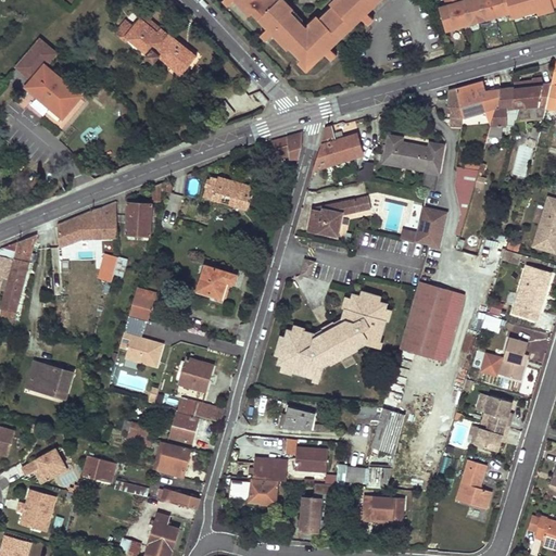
[(301,60),(299,63),(306,72),(325,54),(323,52),(328,47),(330,49),(362,20),(359,16),(365,11),(367,13),(381,0),(340,0),(333,8),(320,20),(308,32),(305,29),(290,13),(279,1),(278,0),(239,0),(240,1),(238,3),(250,16),(253,14),(266,27),(268,25),(278,35),(275,37),(288,51),(290,49),(293,46),(301,53),(298,57),(301,60)]
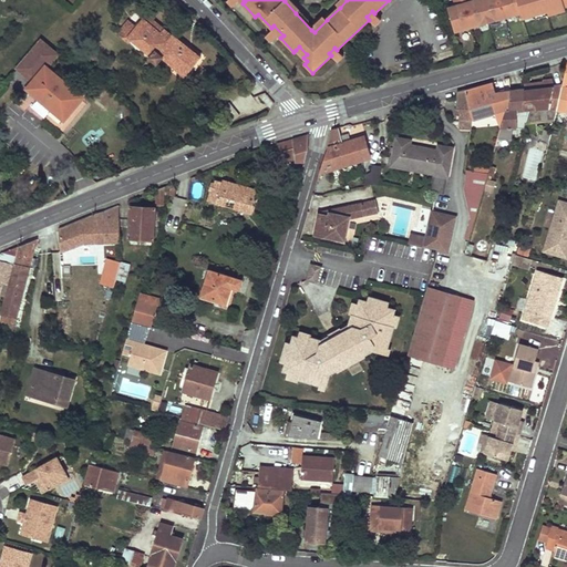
[(289,0),(285,0),(285,1),(296,13),(299,10),(289,0)]
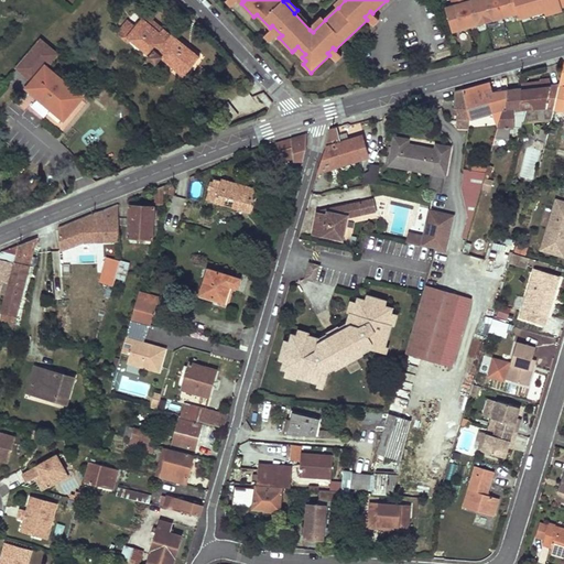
[(445,9),(453,32),(519,13),(520,19),(527,17),(562,7),(563,6),(563,0),(475,0),(472,1),(470,0),(451,0),(454,7),(445,9)]
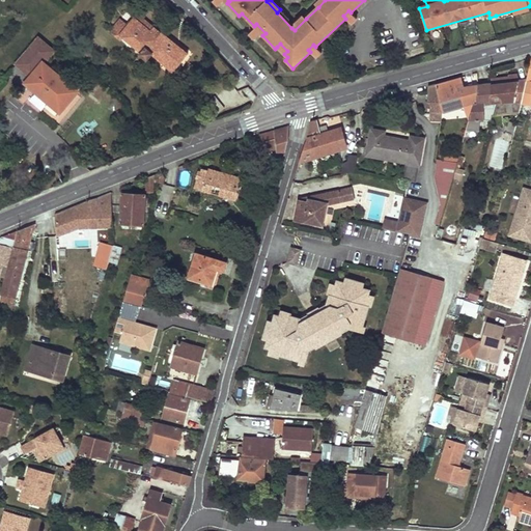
[(530,9),(529,6),(496,16),(500,19),(530,9)]
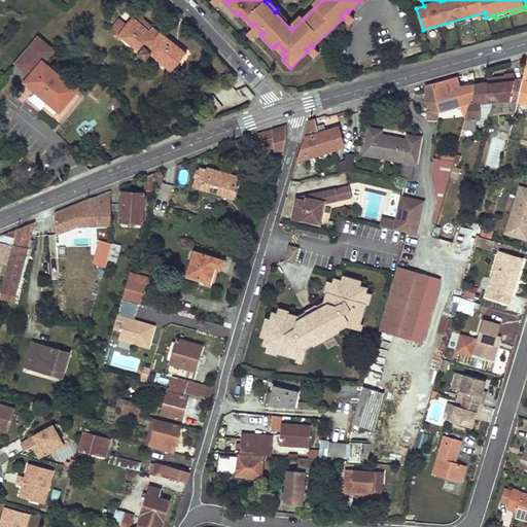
[(127,26),(118,36),(121,38),(140,53),(145,46),(148,49),(162,33),(161,32),(160,34),(142,19),(143,18),(136,10),(131,16),(133,19),(127,26)]
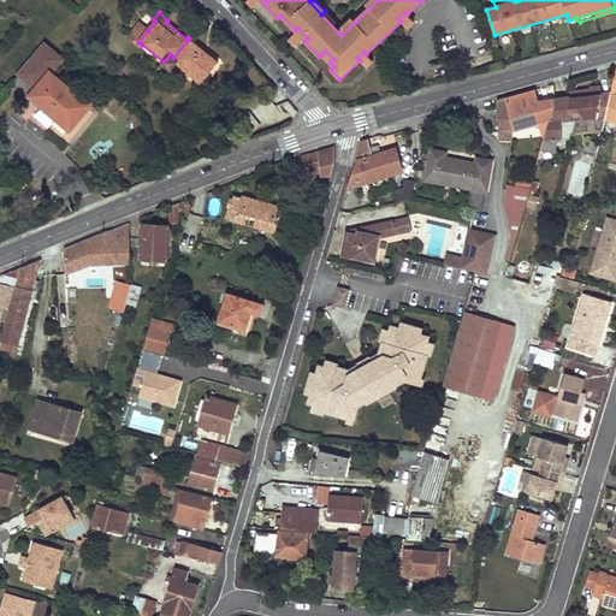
[(404,12),(398,18),(401,22),(408,28),(414,22),(407,15),(404,12)]
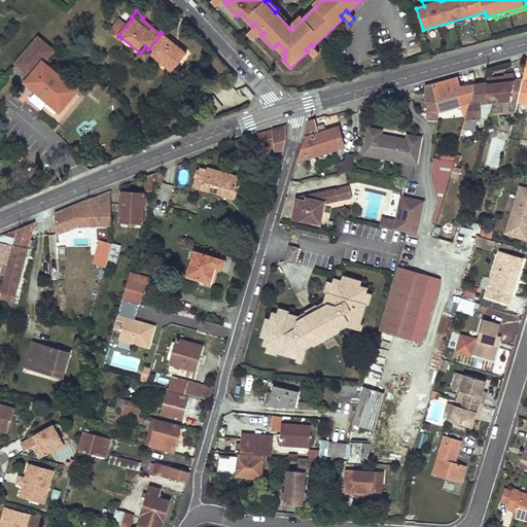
[(304,19),(302,15),(289,28),(292,30),(304,19)]
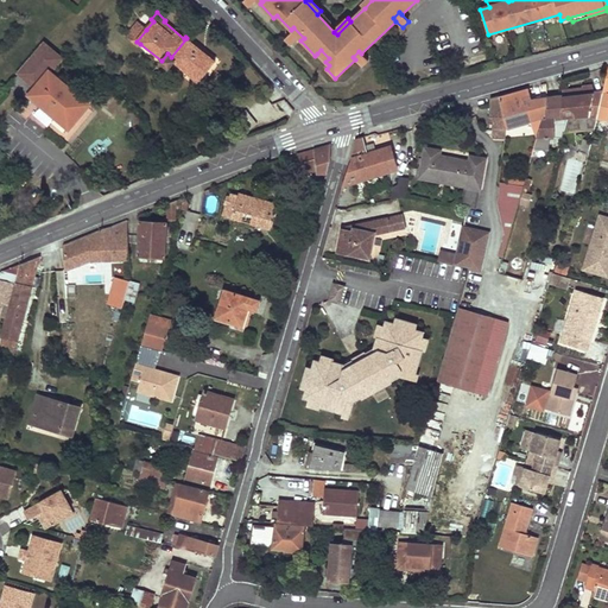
[(137,42),(146,30),(137,23),(127,33),(128,38),(137,48),(140,44),(137,42)]
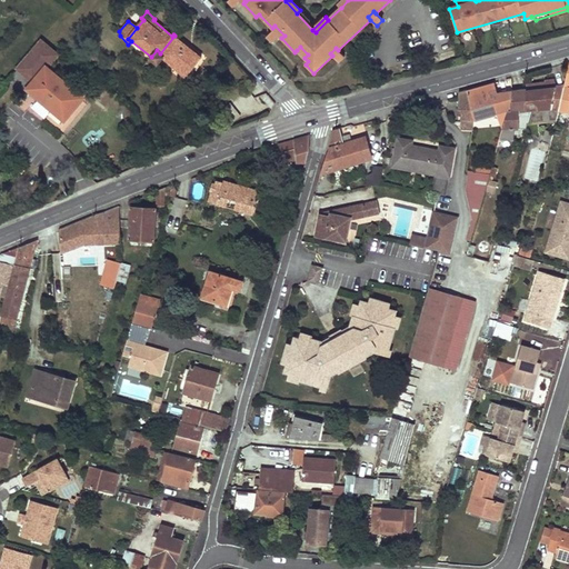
[(268,37),(273,42),(280,36),(281,38),(285,36),(275,26),(272,28),(275,30),(268,37)]
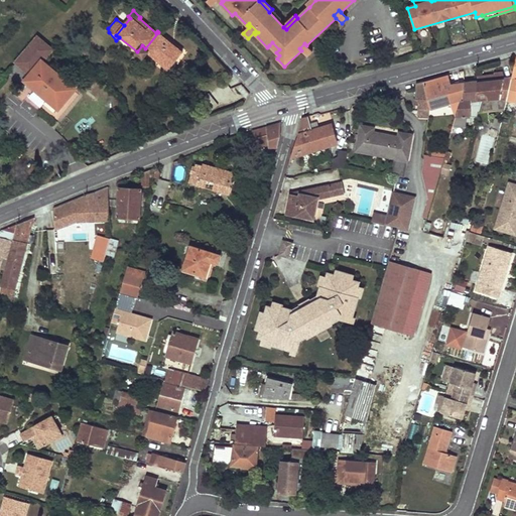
[(167,40),(158,32),(145,48),(142,45),(137,51),(135,53),(142,59),(147,53),(167,70),(182,52),(167,40)]
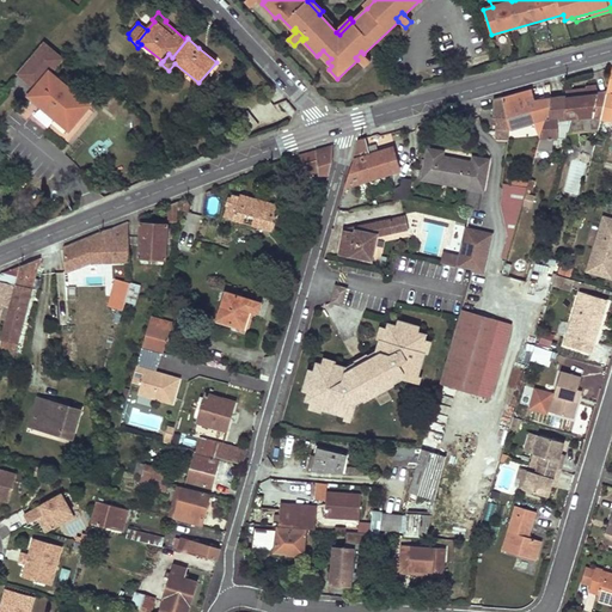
[(53,122),(66,134),(89,106),(50,73),(61,60),(44,46),(10,87),(26,101),(30,96),(56,118),(53,122)]
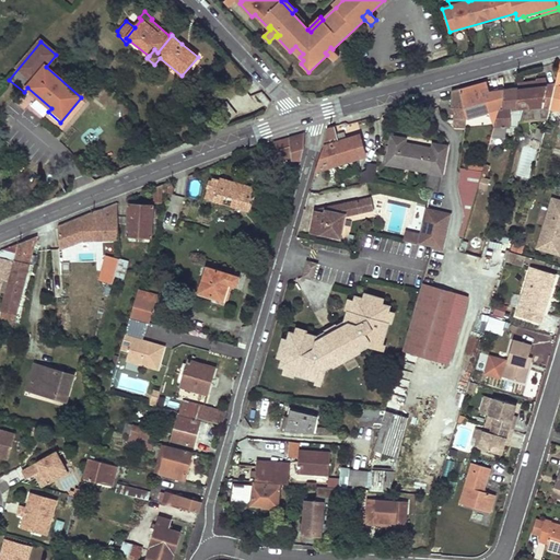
[(295,46),(292,49),(300,57),(303,54),(295,46)]
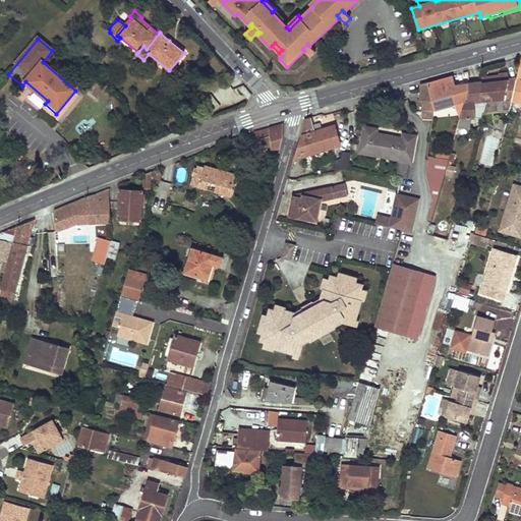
[(307,44),(302,49),(304,51),(310,57),(315,52),(309,46),(307,44)]
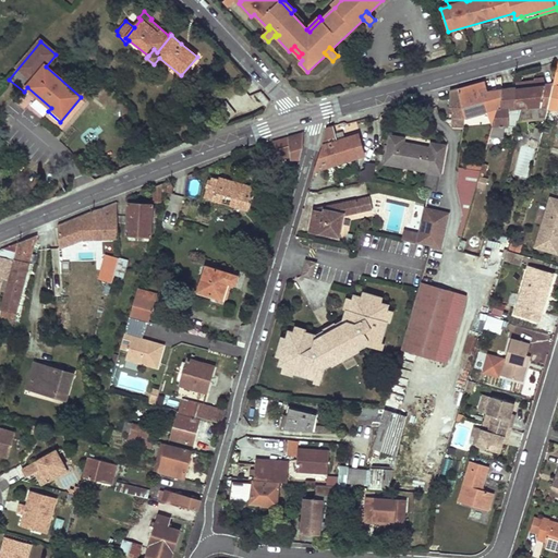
[(557,108),(557,65),(554,84),(548,107),(557,108)]
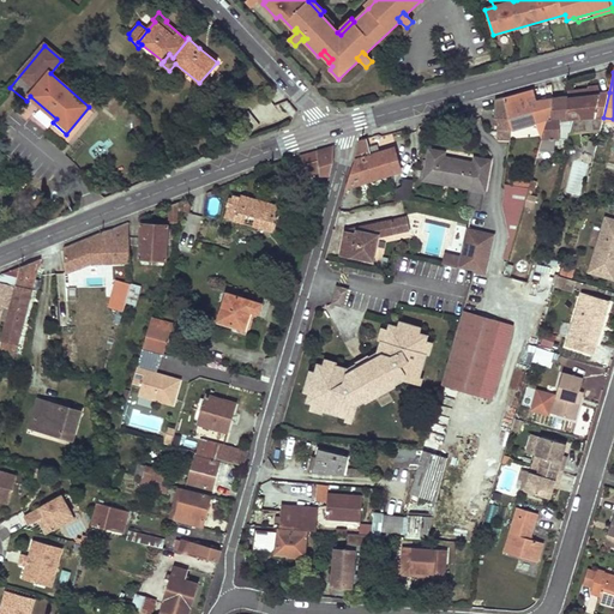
[(601,94),(599,88),(589,88),(589,90),(569,91),(569,97),(566,120),(572,119),(569,134),(601,132),(603,118),(609,92),(601,94)]
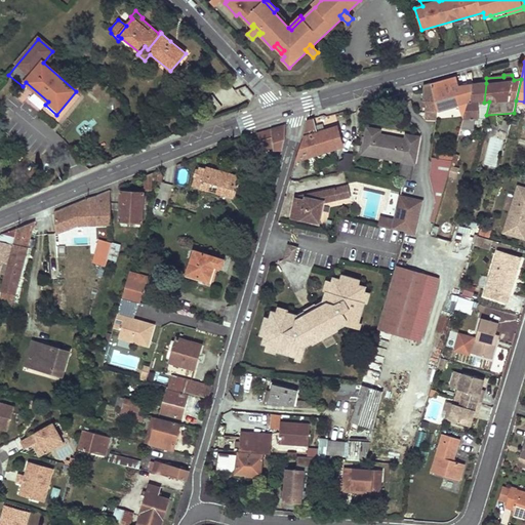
[(431,83),(437,109),(458,104),(471,101),(473,85),(459,86),(456,77),(431,83)]
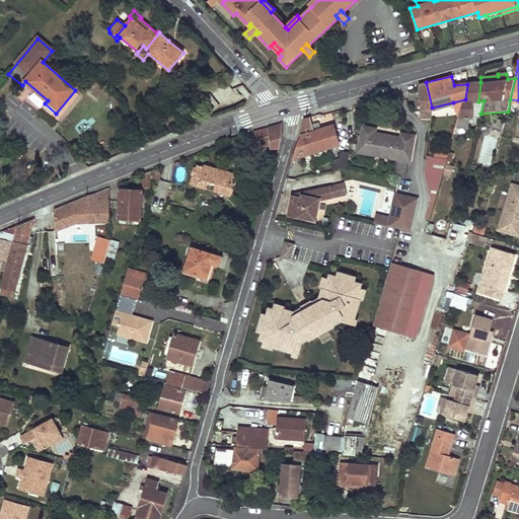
[(419,85),(417,99),(420,100),(420,118),(432,118),(432,108),(432,107),(426,82),(419,85)]
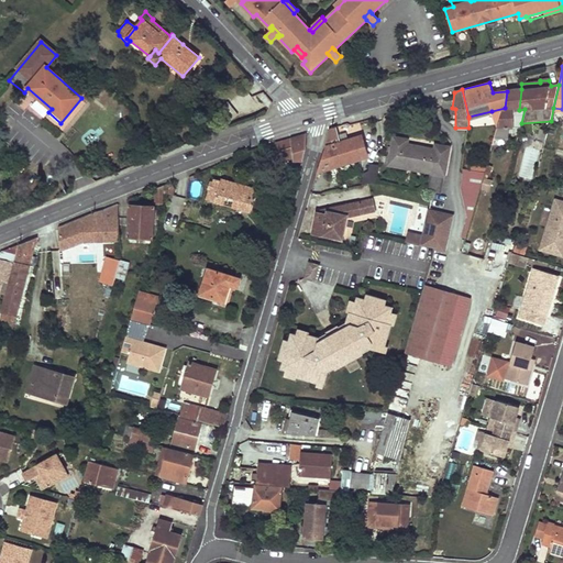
[(507,91),(505,108),(505,110),(503,111),(498,125),(494,139),(508,140),(508,127),(514,127),(514,110),(519,110),(521,89),(507,91)]
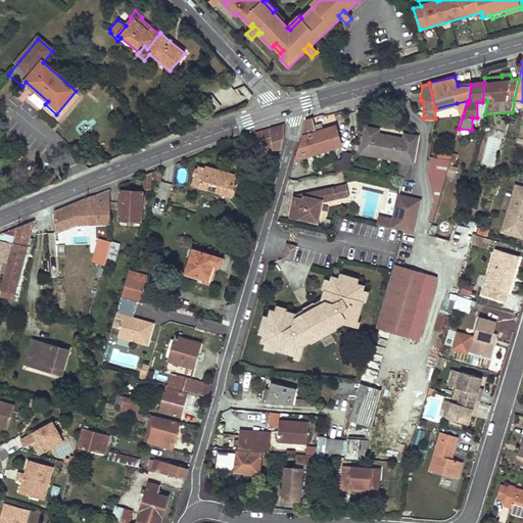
[(469,100),(457,103),(463,116),(467,103),(469,102),(469,100)]
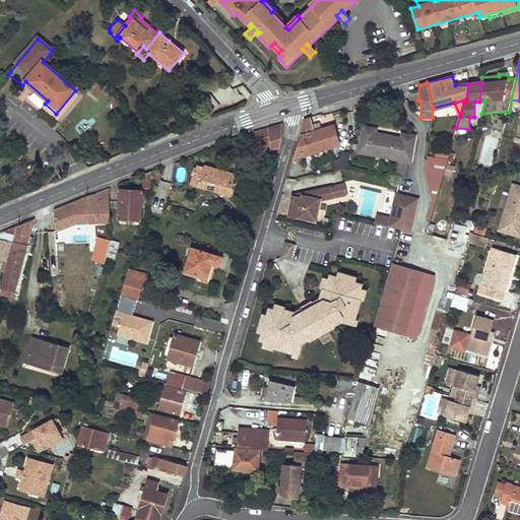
[(340,144),(334,126),(321,130),(318,124),(312,125),(310,117),(305,119),(301,136),(293,158),(340,144)]
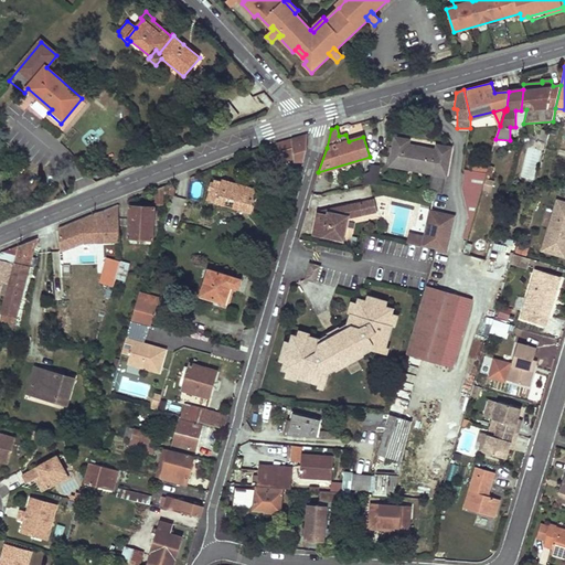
[(542,129),(540,139),(546,141),(550,131),(542,129)]
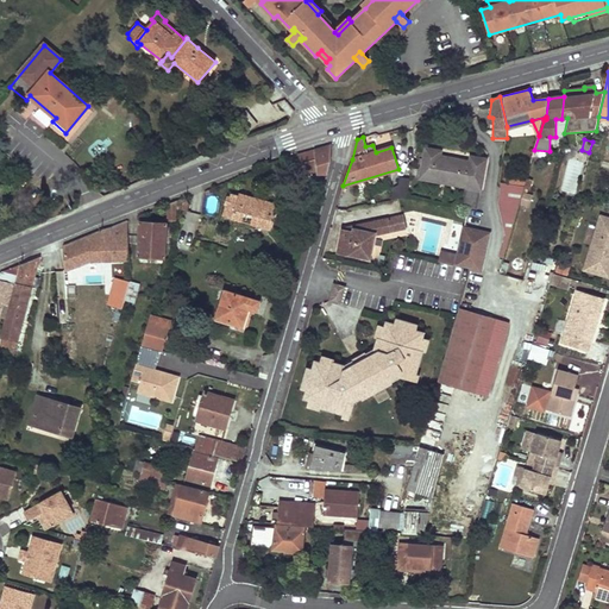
[(299,155),(303,171),(316,168),(316,171),(318,174),(327,174),(331,159),(331,146),(299,155)]
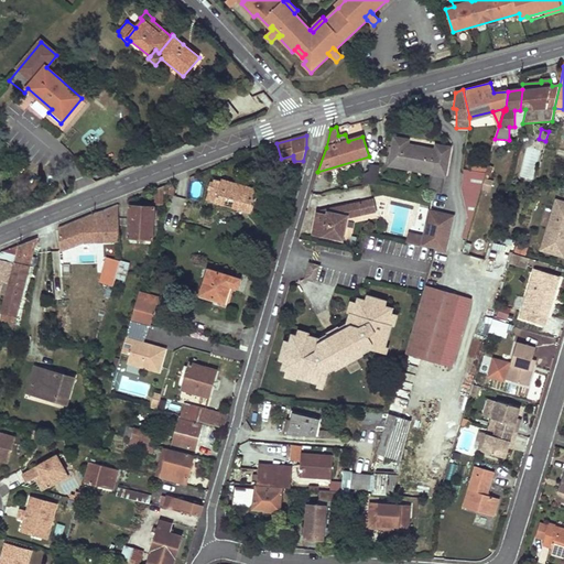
[(445,175),(451,148),(435,145),(435,151),(408,145),(408,140),(393,138),(389,164),(445,175)]
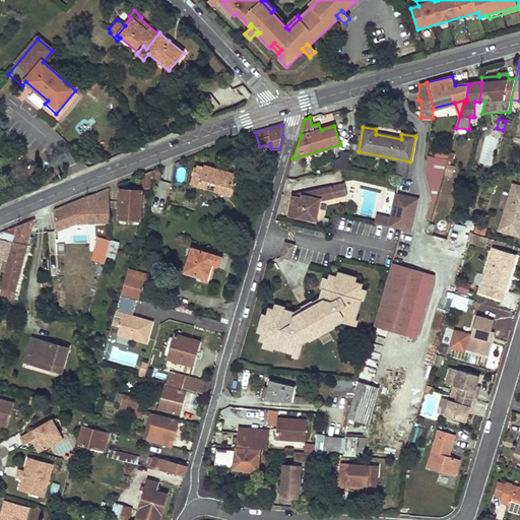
[(196,175),(193,185),(230,196),(232,188),(235,188),(238,176),(204,166),(201,177),(196,175)]
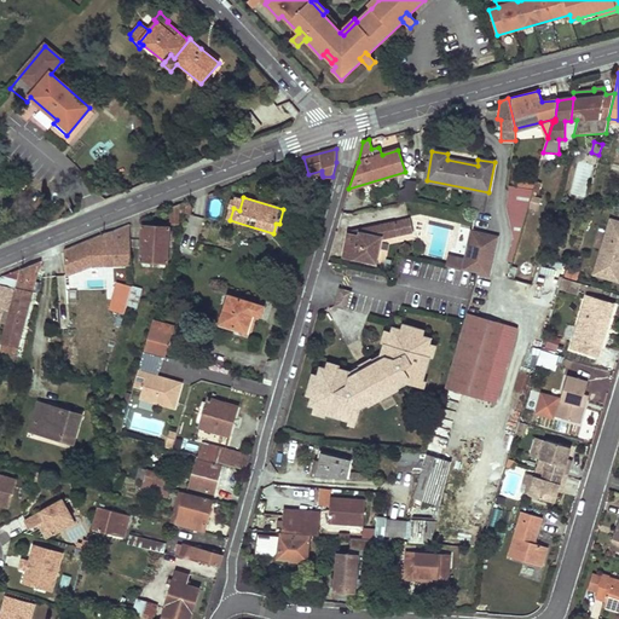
[(528,210),(537,213),(539,198),(531,197),(528,210)]
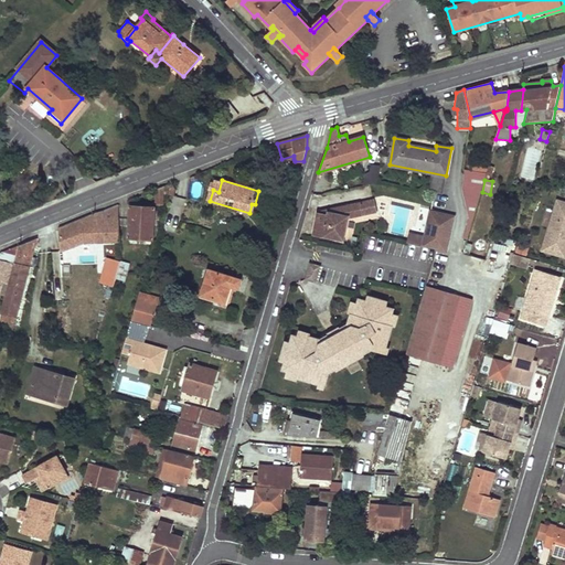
[(316,182),(312,193),(319,195),(322,184),(316,182)]
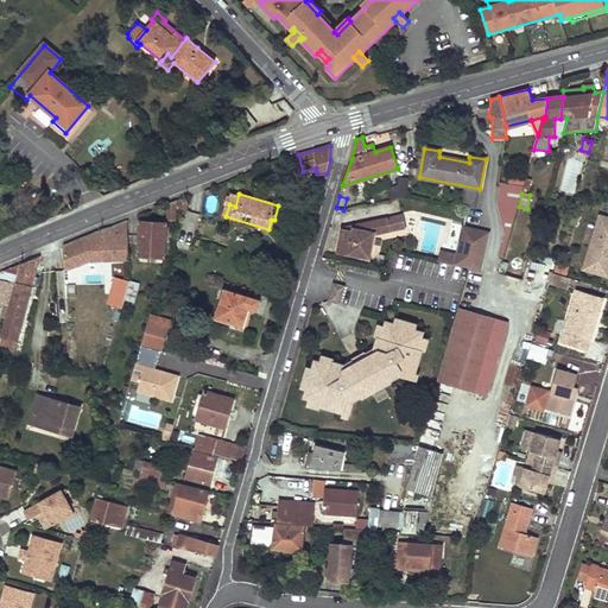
[(169,204),(168,220),(176,220),(177,206),(181,206),(182,200),(169,204)]
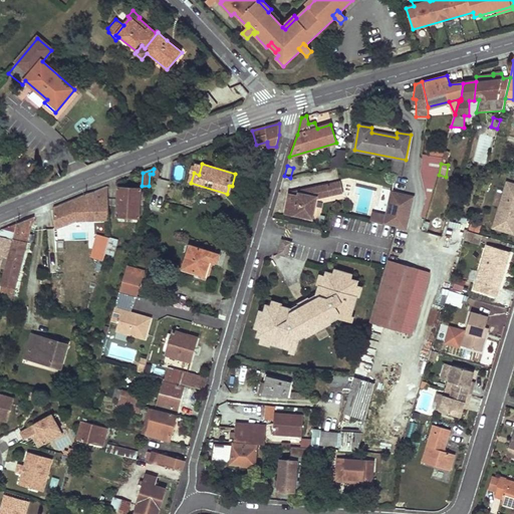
[(154,196),(164,198),(168,182),(159,180),(154,196)]
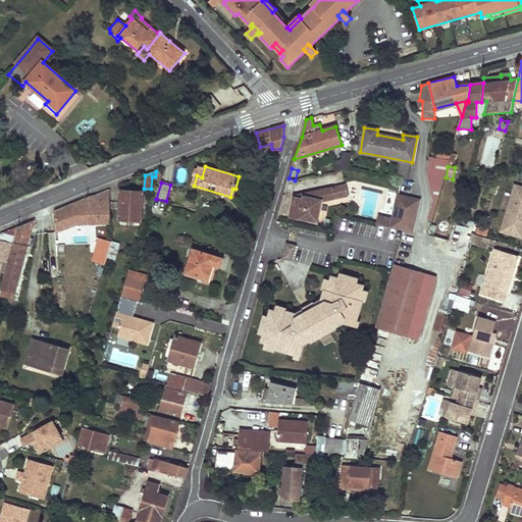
[(334,199),(347,196),(344,186),(331,188),(334,199)]
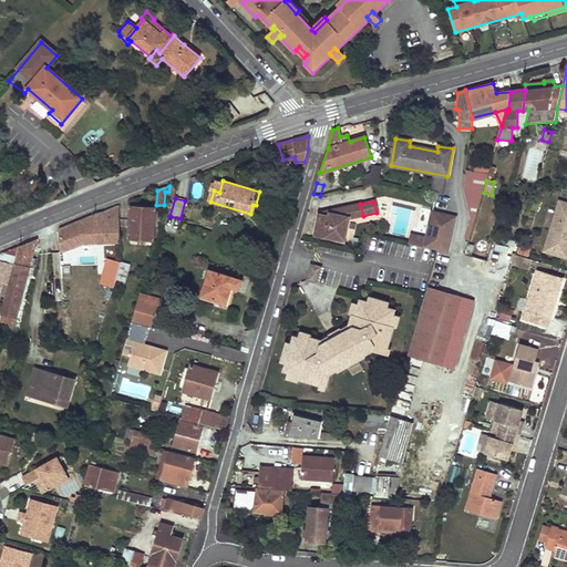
[(566,203),(560,202),(545,251),(566,258),(566,203)]
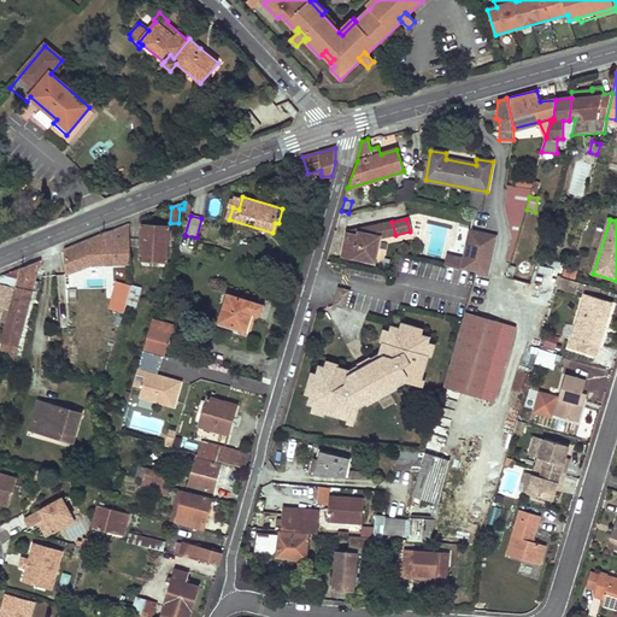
[(375,262),(380,238),(395,235),(392,222),(359,229),(358,235),(347,234),(342,256),(375,262)]
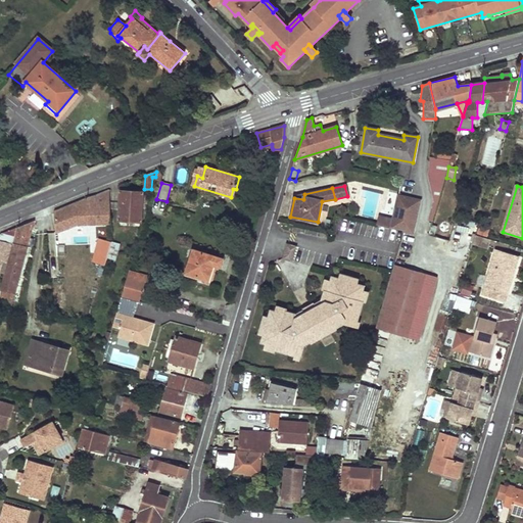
[(55,212),(56,232),(77,225),(111,224),(109,190),(96,196),(88,198),(75,203),(55,212)]
